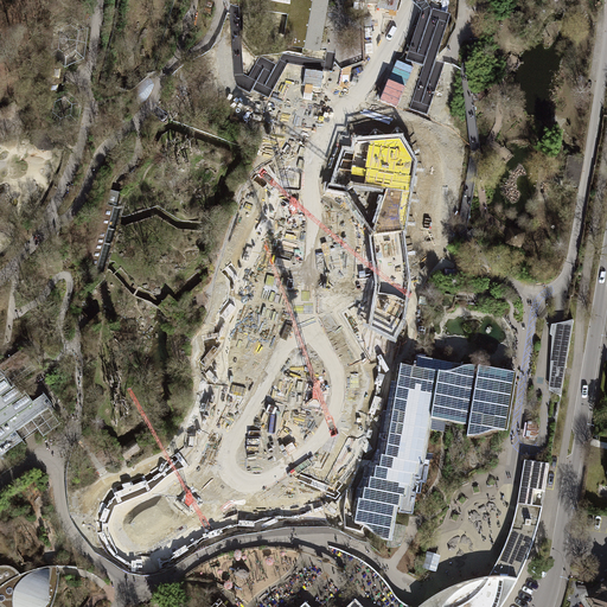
[(403,230),(415,160),(401,138),(356,140),(353,151),(344,151),(330,189),(349,192),(374,231),(379,286),(371,324),(396,337),(403,319),(409,282),(403,230)]
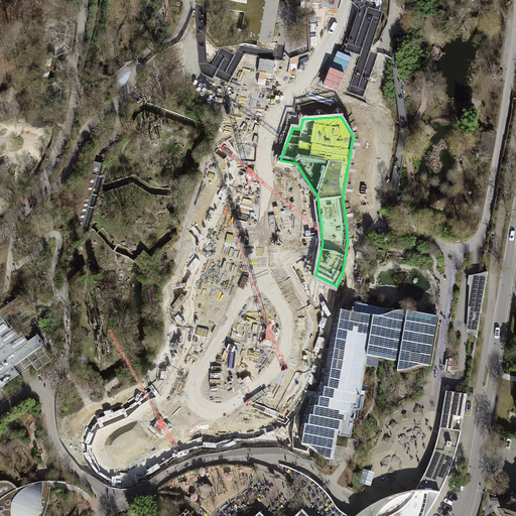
[(482,135),(480,152),(491,154),(494,139),(488,138),(489,136),(482,135)]
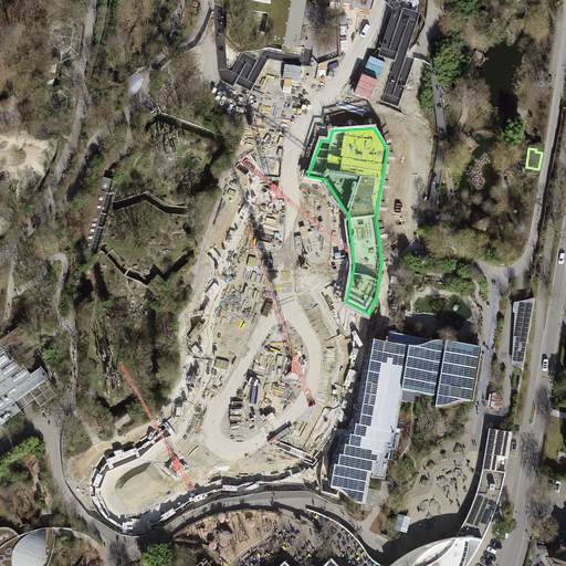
[(112,179),(101,177),(97,188),(109,190),(112,179)]
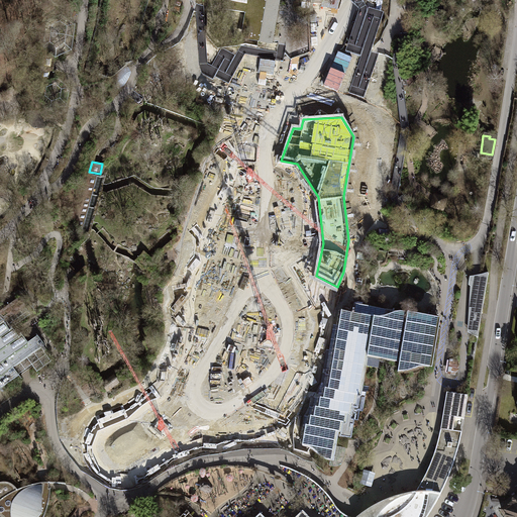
[(432,199),(430,207),(443,211),(447,198),(434,194),(432,199)]
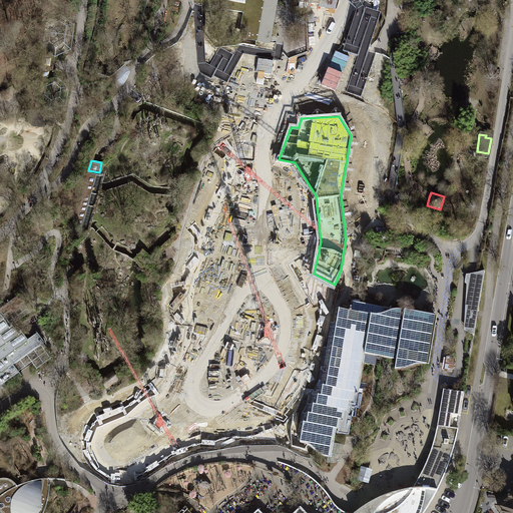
[(151,259),(142,250),(133,262),(141,269),(144,266),(150,271),(155,266),(149,261),(151,259)]
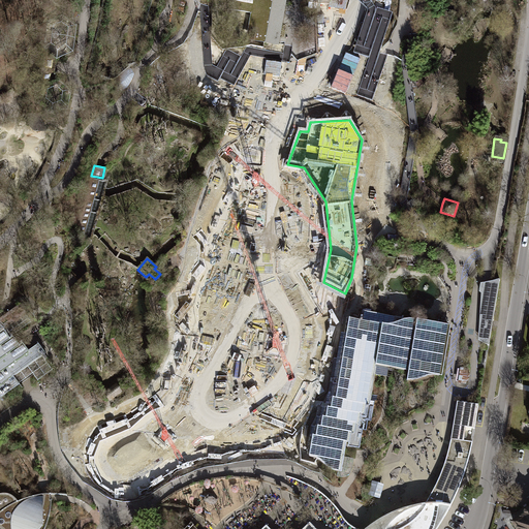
[(488,346),(499,279),(480,283),(478,291),(480,293),(479,313),(477,340),(488,346)]
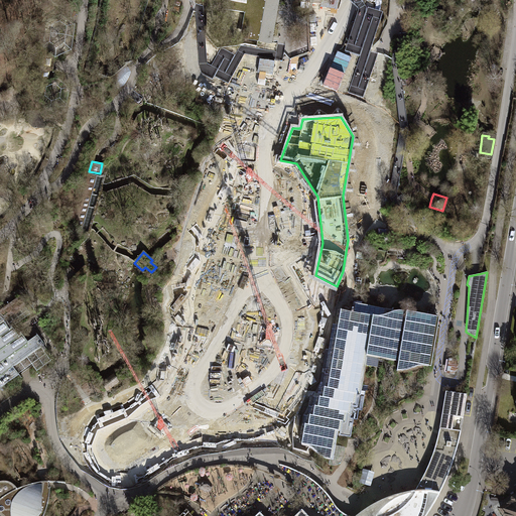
[(0,388),(19,375),(13,367),(26,358),(36,371),(50,361),(43,351),(45,350),(42,346),(43,345),(37,335),(27,342),(20,333),(17,335),(12,327),(30,314),(17,298),(0,309),(0,388)]
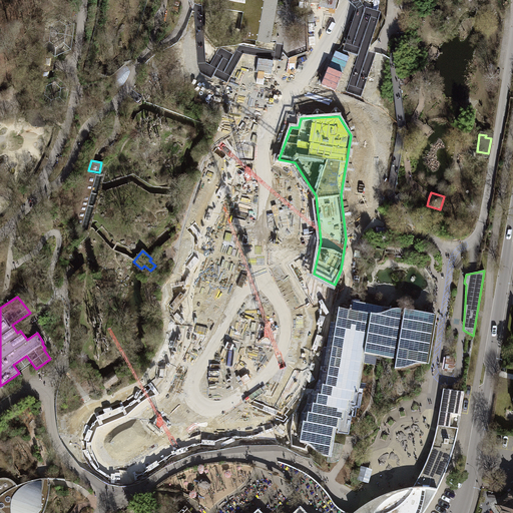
[(420,365),(428,366),(436,320),(437,316),(391,309),(352,302),(351,312),(338,309),(335,324),(330,323),(325,352),(330,353),(325,387),(322,386),(320,396),(317,395),(315,405),(312,404),(310,414),(307,413),(306,423),(302,423),(299,443),(305,445),(309,447),(312,449),(317,454),(322,456),(327,458),(331,458),(333,444),(334,437),(336,430),(338,430),(340,420),(343,421),(345,411),(348,412),(350,402),(353,403),(355,393),(358,393),(363,364),(364,355),(377,357),(376,360),(378,361),(380,361),(381,358),(395,360),(394,370),(400,370),(405,369),(409,368),(414,366),(420,365)]
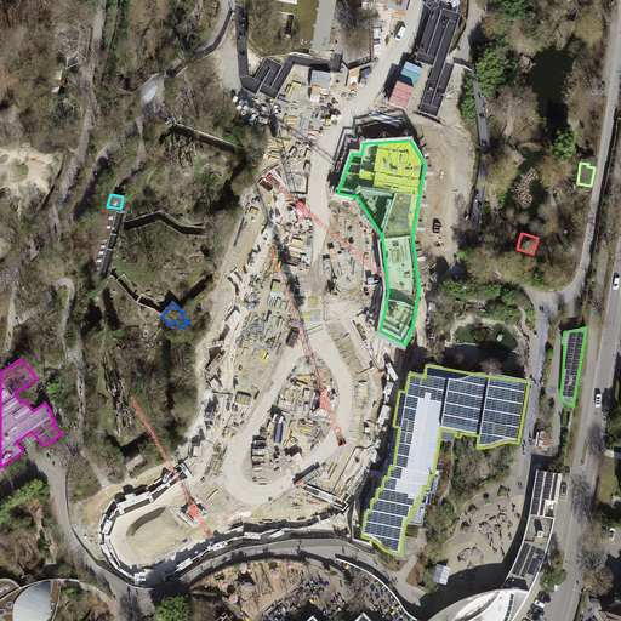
[(551,433),(541,432),(537,450),(547,451),(551,433)]
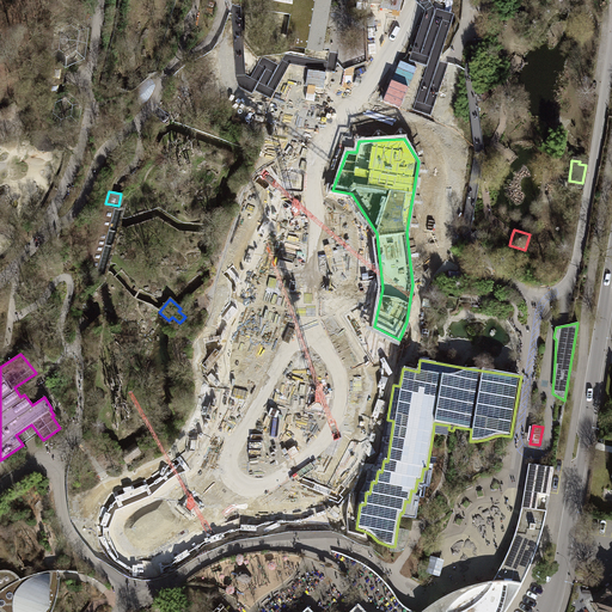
[(134,446),(121,457),(127,465),(130,463),(141,454),(134,446)]
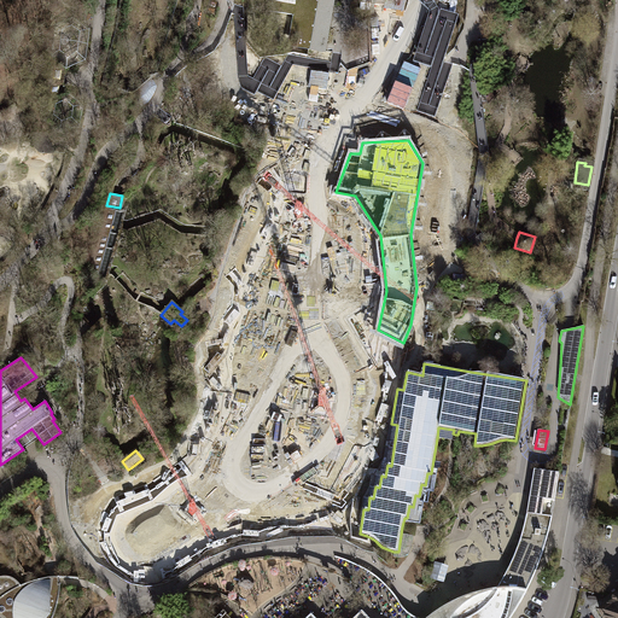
[(534,470),(529,497),(554,501),(559,473),(534,470)]
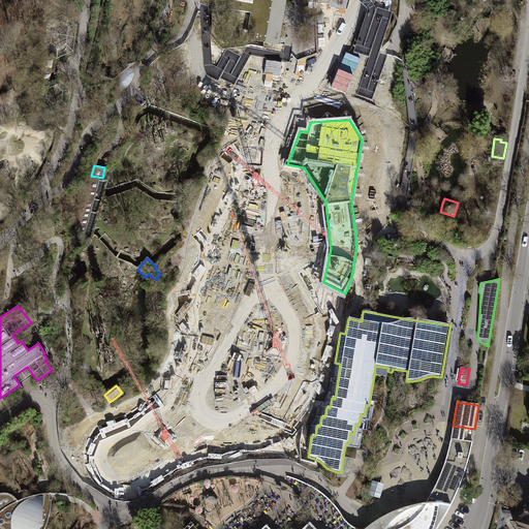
[(453,426),(450,439),(472,443),(474,429),(453,426)]
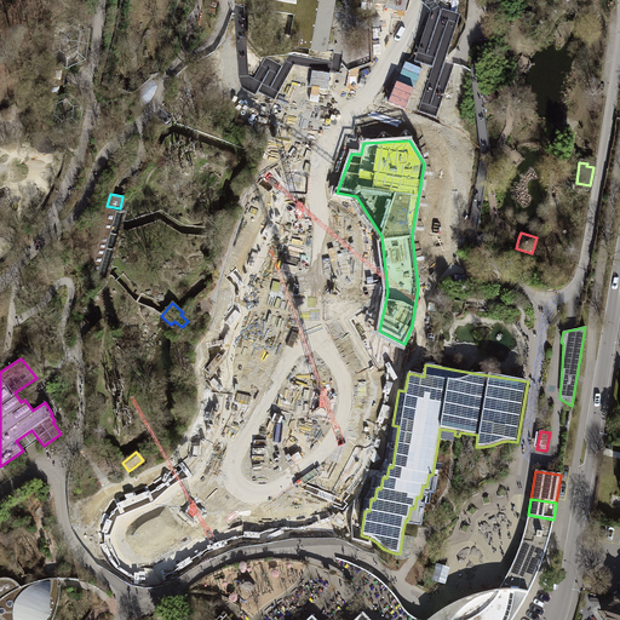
[(549,539),(554,520),(528,515),(523,535),(518,549),(506,577),(498,590),(511,591),(528,593),(534,580),(539,569),(544,554),(549,539)]
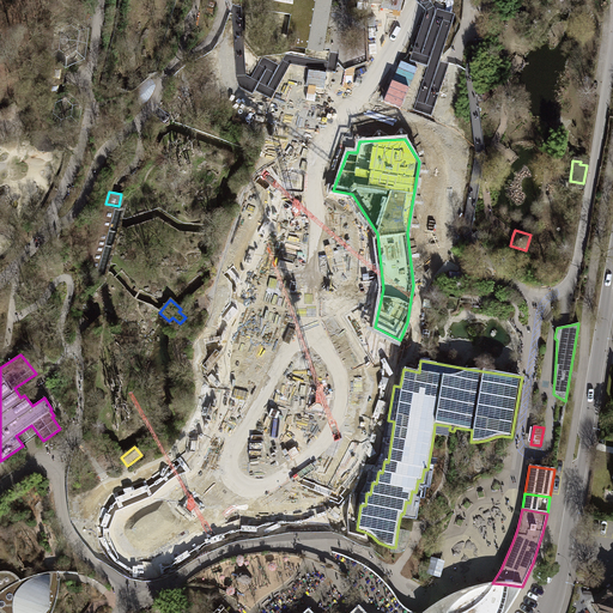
[(444,562),(430,558),(425,574),(439,578),(444,562)]
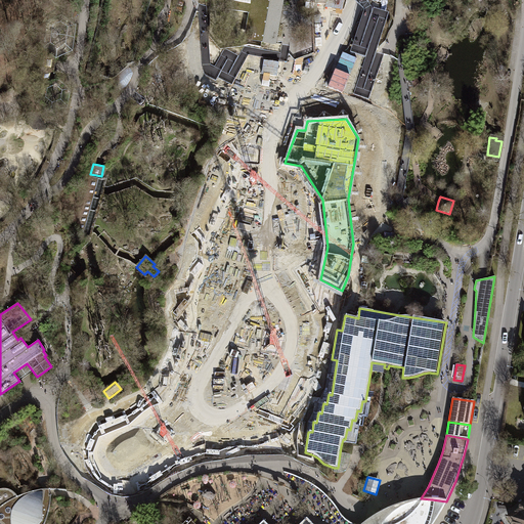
[(43,523),(46,519),(48,512),(50,501),(50,492),(51,488),(45,489),(39,489),(29,492),(17,496),(13,492),(8,489),(2,489),(0,489),(0,523),(43,523)]
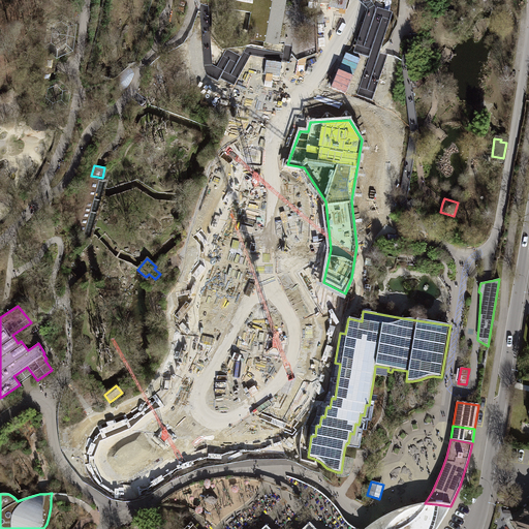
[(430,511),(436,504),(425,503),(412,506),(396,511),(394,511),(379,519),(365,528),(411,528),(412,528),(422,521),(427,515),(430,511)]
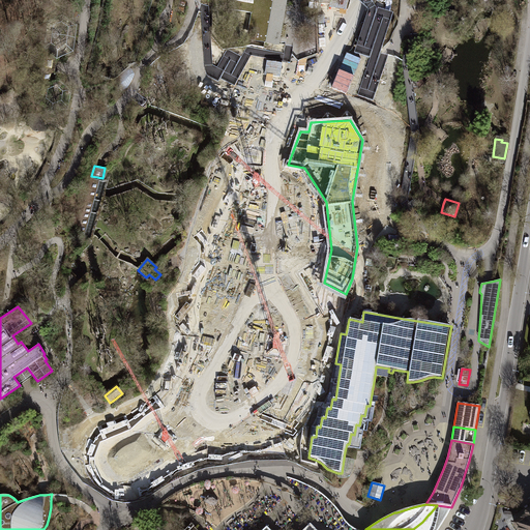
[(437,529),(445,519),(451,507),(437,505),(431,512),(428,516),(422,522),(410,529),(357,529),(356,529),(437,529)]
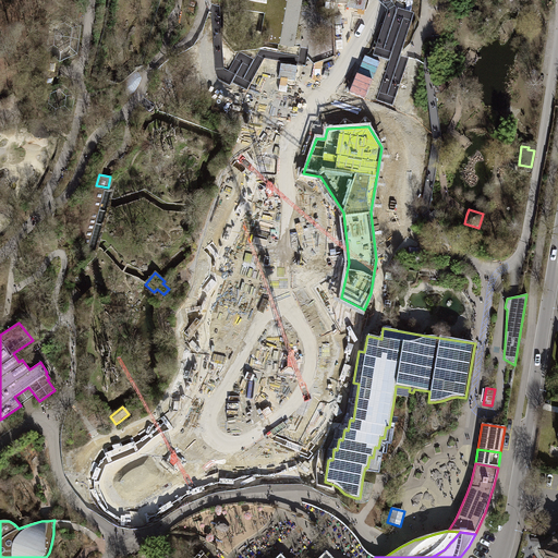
[(76,557),(82,550),(83,546),(79,541),(65,540),(59,544),(56,555),(56,557),(76,557)]
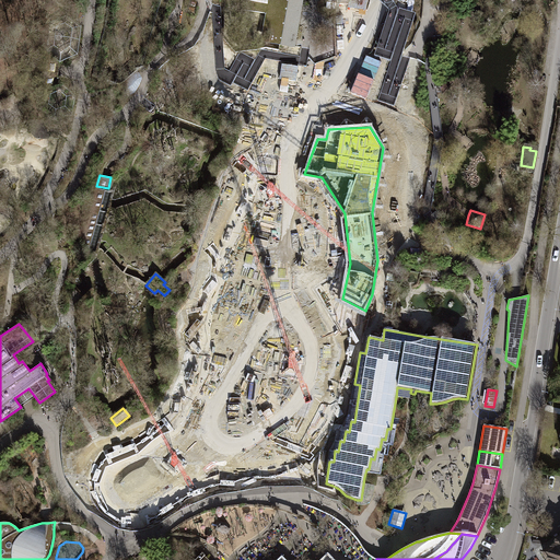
[(559,559),(559,541),(544,553),(548,559),(559,559)]
